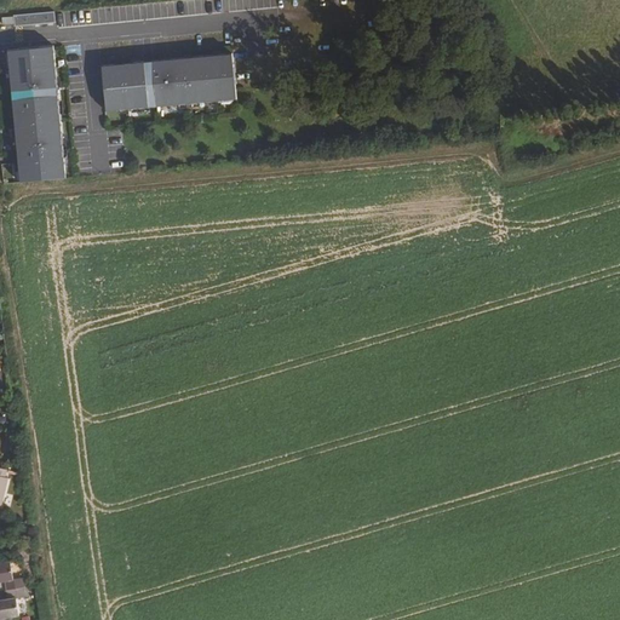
[(55,13),(9,18),(10,19),(10,26),(10,28),(56,24),(55,13)]
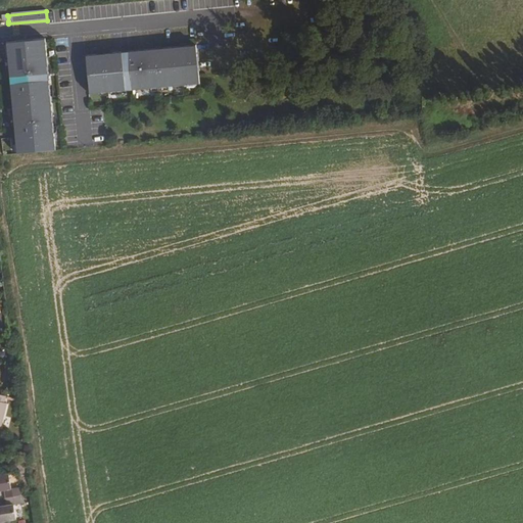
[(45,41),(6,44),(16,155),(55,151),(45,41)]
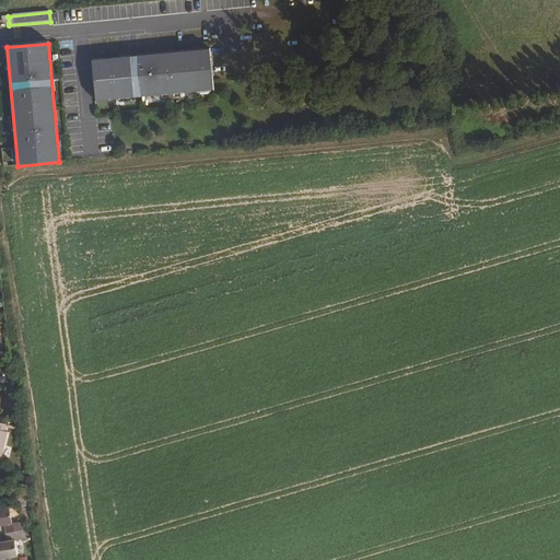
[(209,48),(92,60),(96,101),(213,89),(209,48)]
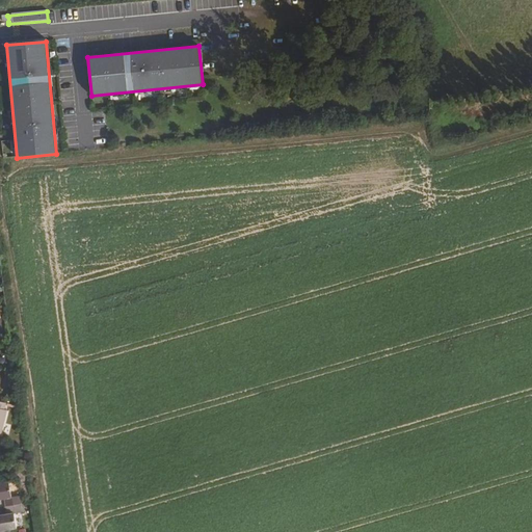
[(9,482),(0,483),(0,499),(4,499),(5,506),(21,504),(20,496),(11,497),(9,482)]
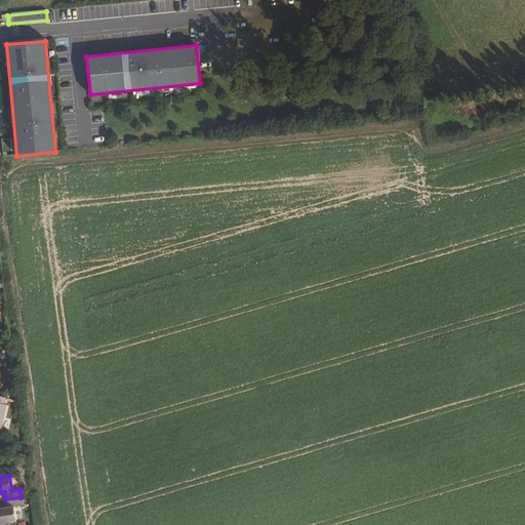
[(21,497),(5,499),(6,507),(0,508),(0,524),(15,522),(14,507),(23,506),(21,497)]
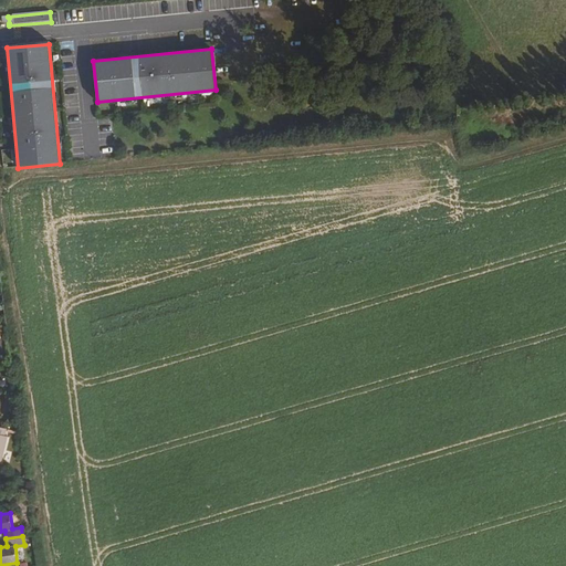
All buildings are outlined.
